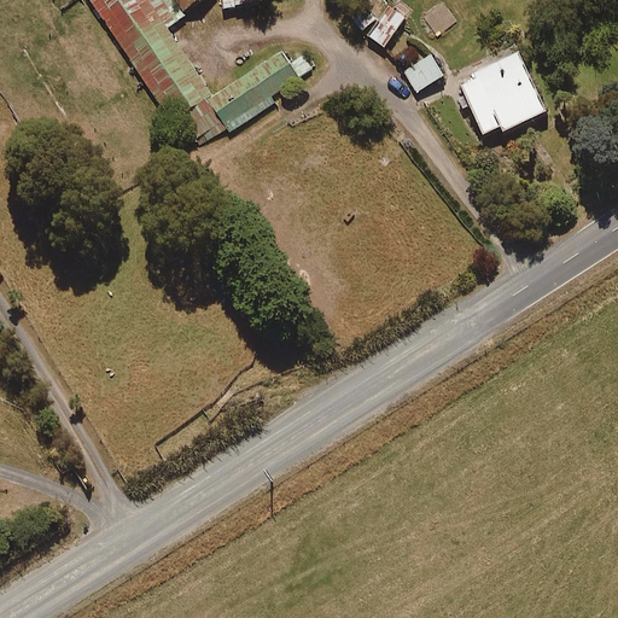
[(92,0),(89,1),(194,151),(226,129),(231,135),(278,103),(275,99),(315,70),(303,53),(291,62),(281,47),(214,94),(168,29),(209,0),(92,0)]
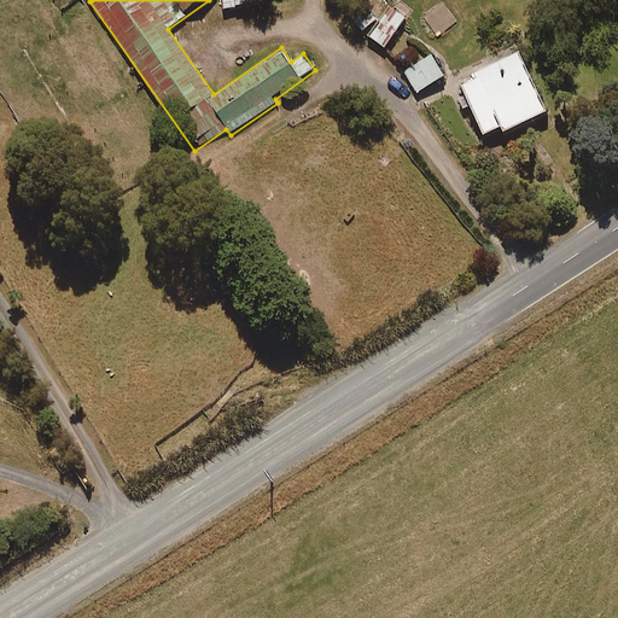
[(263,0),(221,0),(223,11),(264,4),(263,0)]
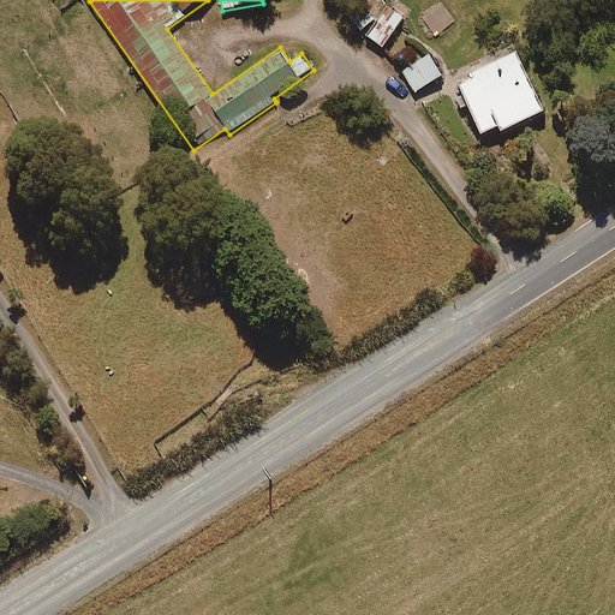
[(360,31),(374,21),(360,4),(347,15),(360,31)]
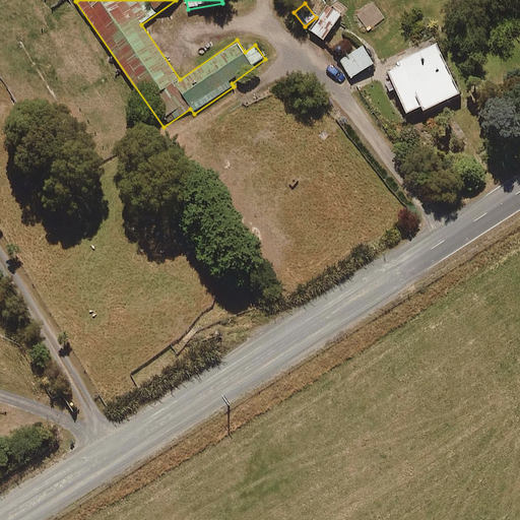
[(368,30),(383,18),(371,3),(355,15),(368,30)]
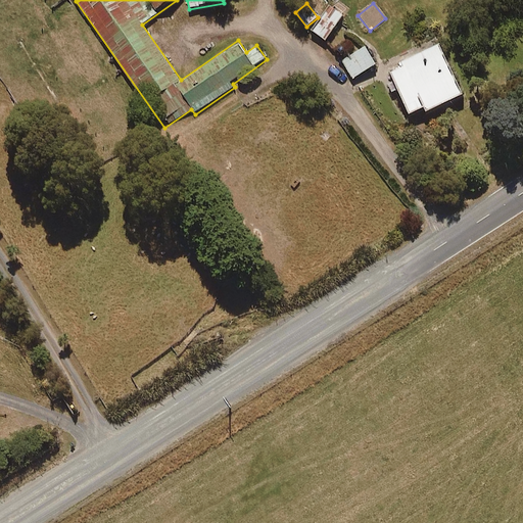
[(326,40),(343,15),(330,6),(313,31),(326,40)]
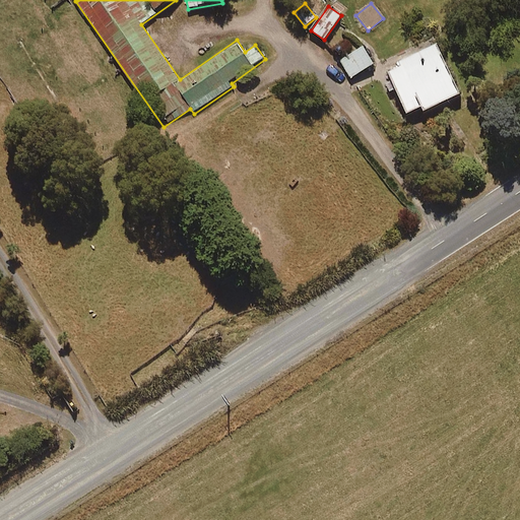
[(411,118),(461,93),(437,45),(387,69),(411,118)]
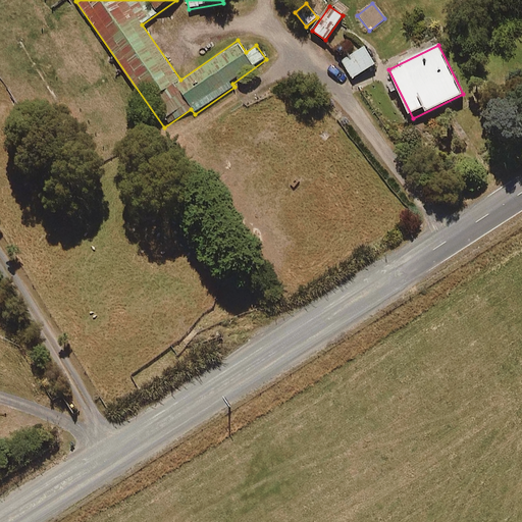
[(353,79),(375,64),(365,47),(343,61),(353,79)]
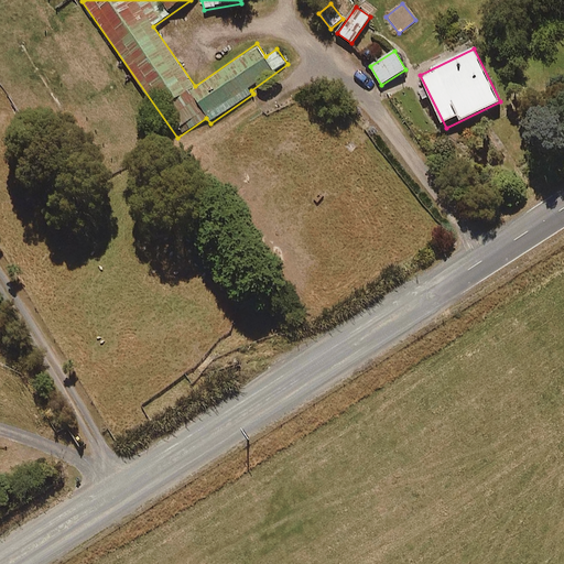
All buildings are outlined.
